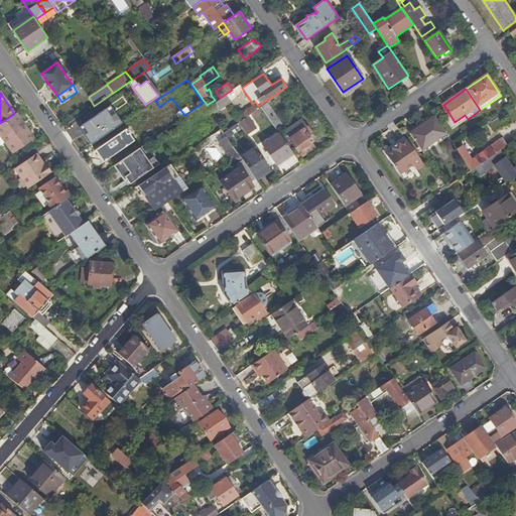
[(221,98),(215,102),(219,109),(231,101),(226,94),(221,98)]
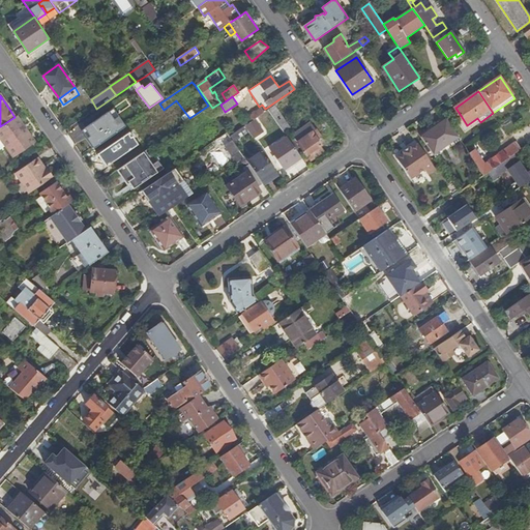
[(268,110),(284,133),(290,127),(275,105),(268,110)]
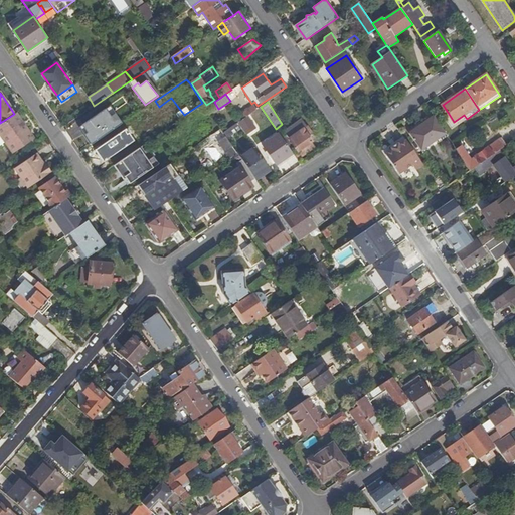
[(241,114),(244,118),(247,116),(258,109),(253,105),(241,114)]
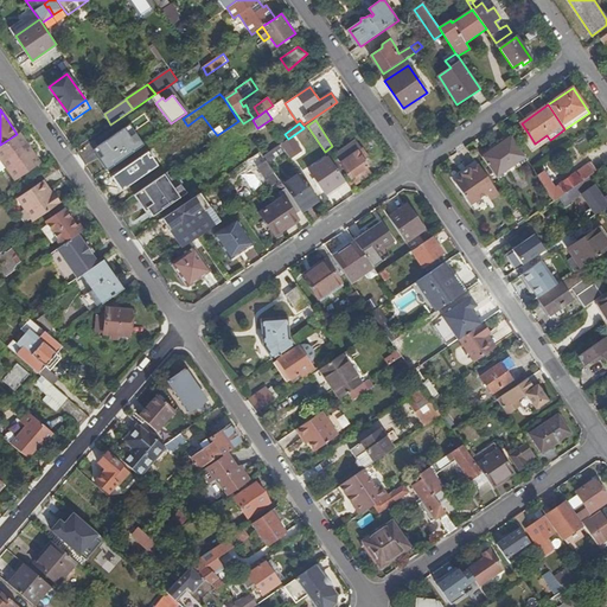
[(0,145),(0,159),(5,167),(14,180),(40,163),(19,132),(17,134),(0,145)]
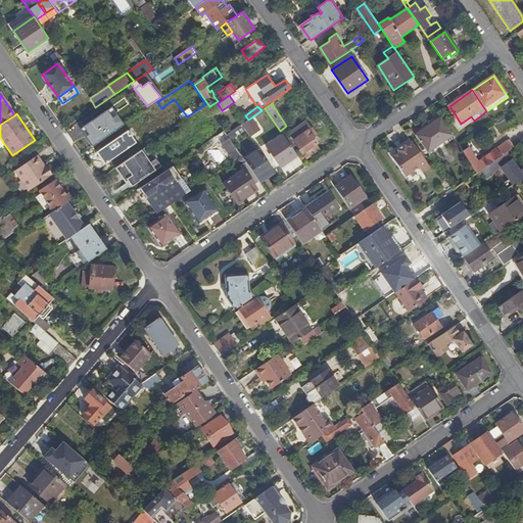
[(425,129),(441,117),(438,114),(422,126),(425,129)]
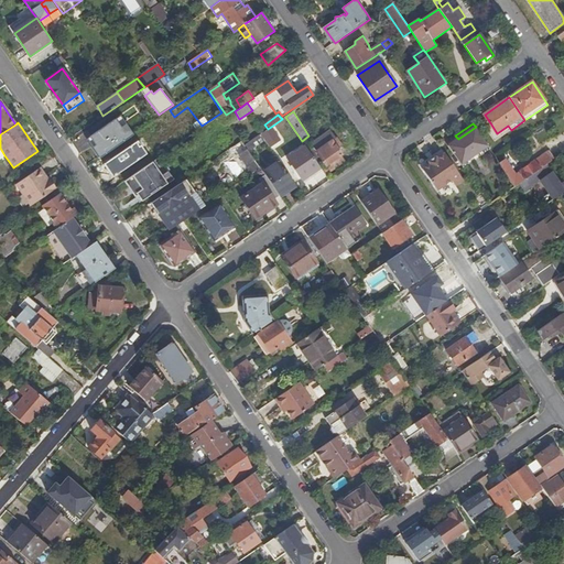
[(496,141),(511,130),(508,126),(497,133),(491,125),(487,128),(496,141)]
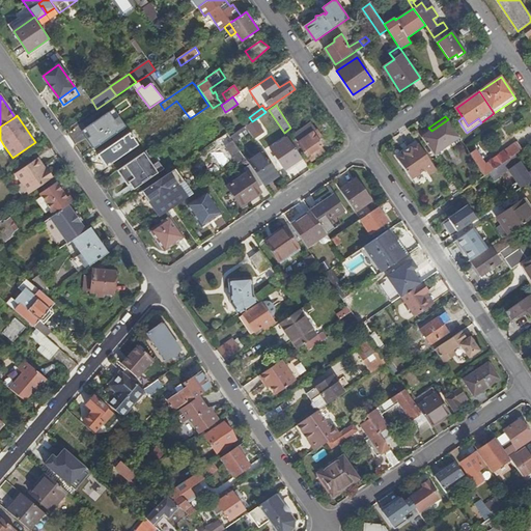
[(252,121),(245,127),(254,139),(263,132),(255,119),(252,121)]
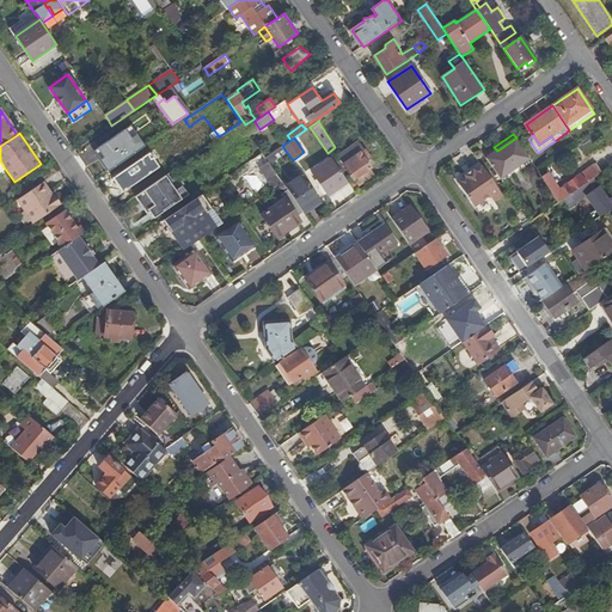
[(530,158),(516,138),(497,151),(487,158),(488,159),(501,178),(530,158)]
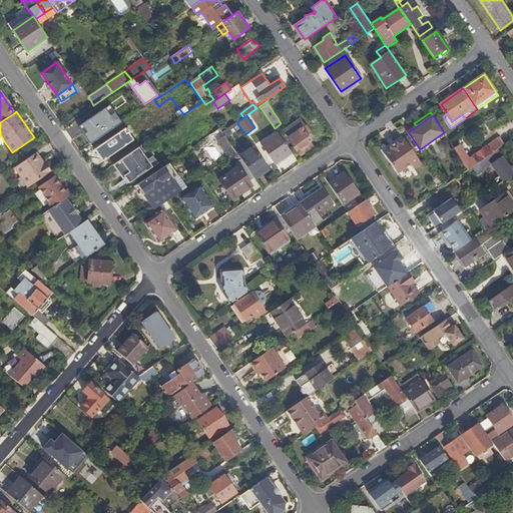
[(314,146),(307,135),(302,128),(306,125),(301,118),(283,130),(297,151),(292,154),(293,155),(296,159),(314,146)]
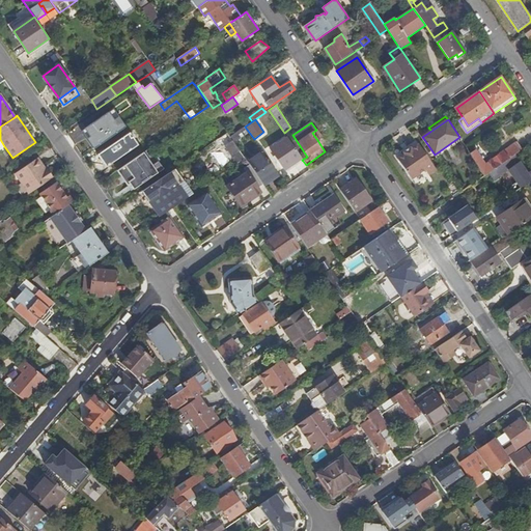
[(129,127),(134,134),(135,133),(137,132),(135,130),(131,123),(128,126),(129,127)]
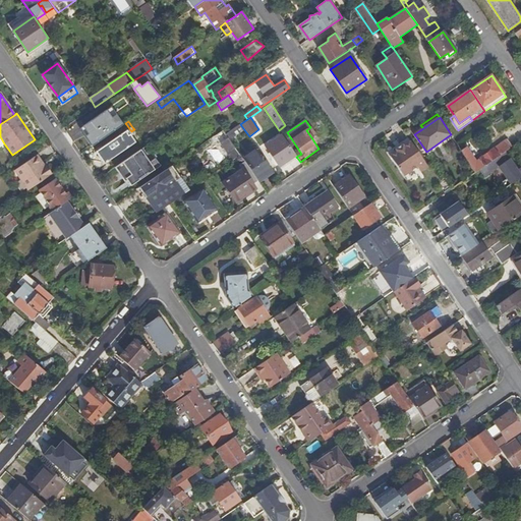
[(132,130),(137,138),(145,133),(141,129),(146,127),(141,121),(132,127),(134,129),(132,130)]
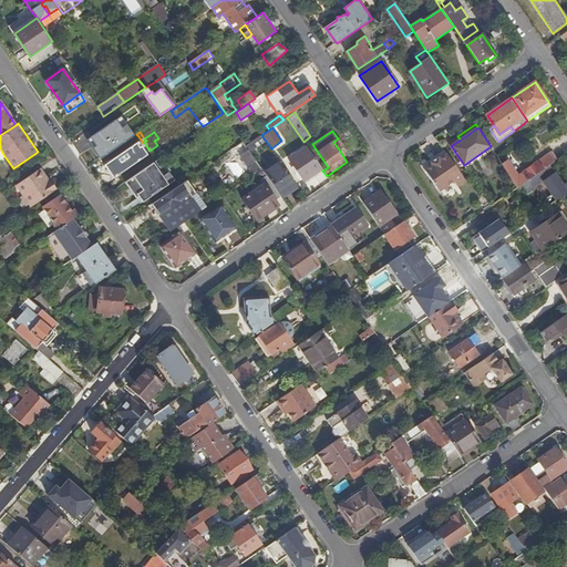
[(143,143),(137,135),(132,138),(137,147),(143,143)]
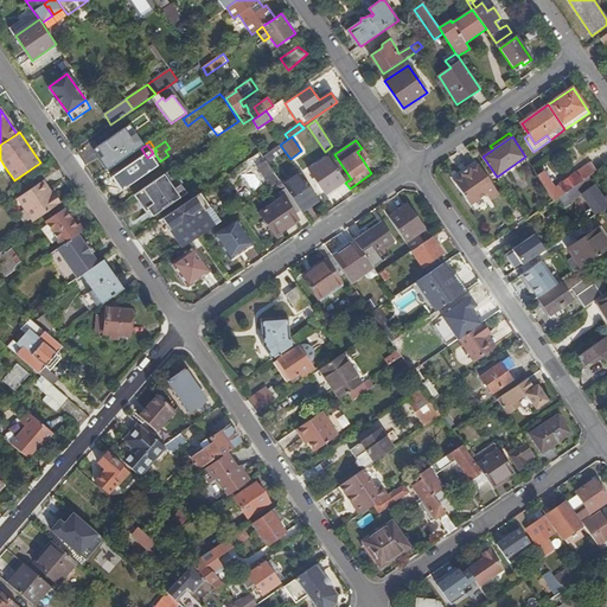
[(357,152),(363,160),(368,158),(362,148),(357,152)]
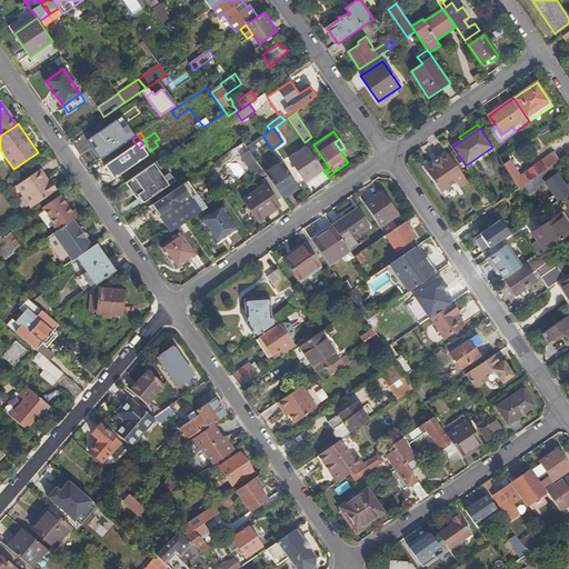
[(143,156),(150,151),(145,142),(143,143),(138,148),(143,156)]
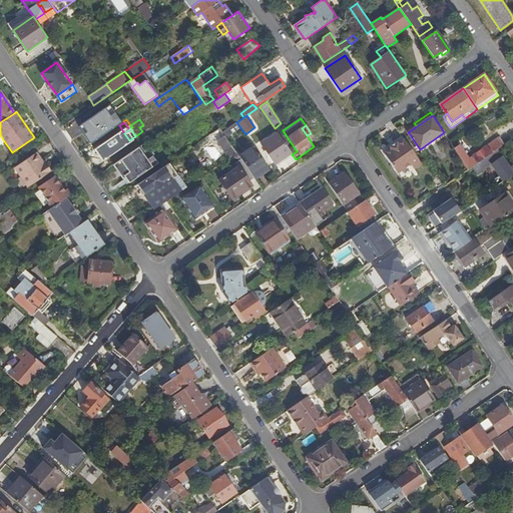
[(282,137),(278,132),(261,144),(275,164),(292,153),(282,137)]
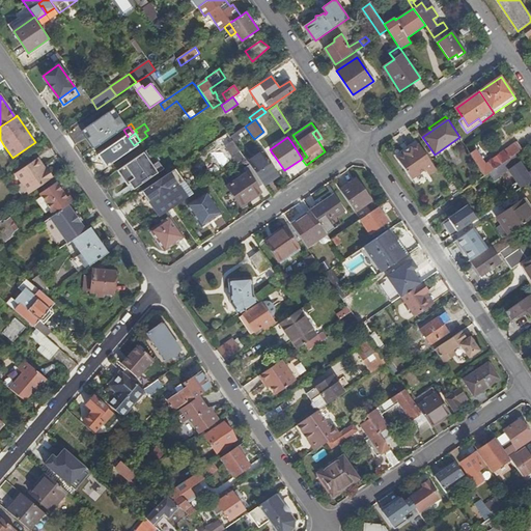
[(90,140),(78,148),(82,155),(94,147),(90,140)]
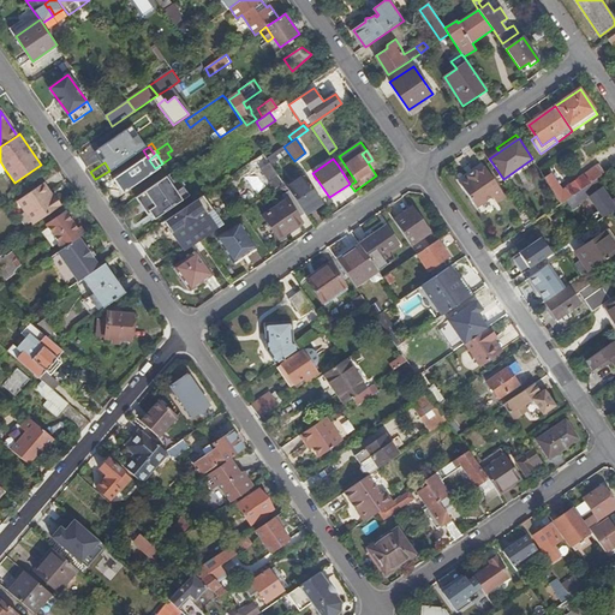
[(275,189),(284,183),(269,162),(261,168),(275,189)]
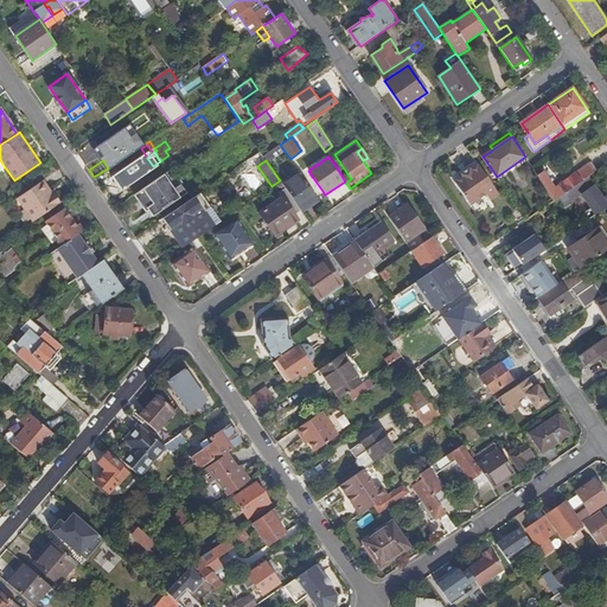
[(490,200),(499,195),(475,161),(452,178),(471,205),(486,195),(490,200)]
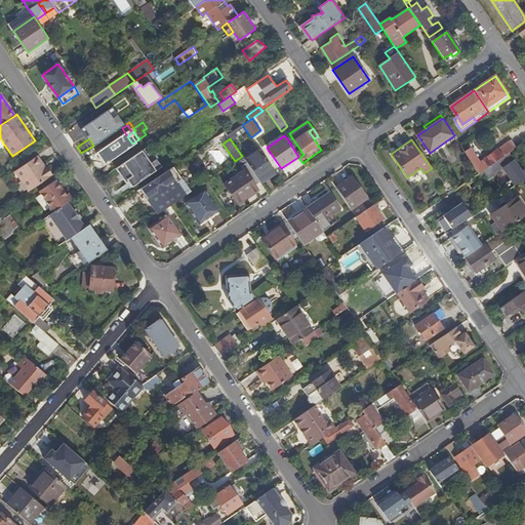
[(479,173),(484,170),(511,152),(516,148),(511,140),(479,163),(477,158),(474,154),(471,149),(466,152),(474,165),(477,169),(479,173)]
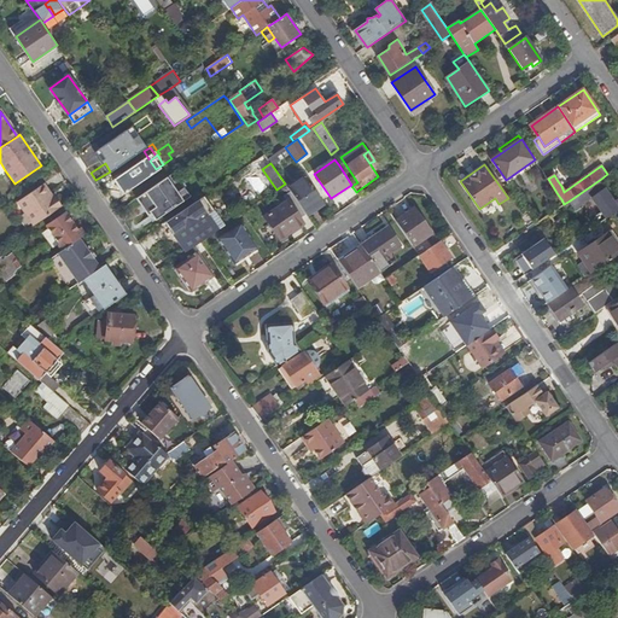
[(175,173),(136,198),(152,222),(191,196),(175,173)]
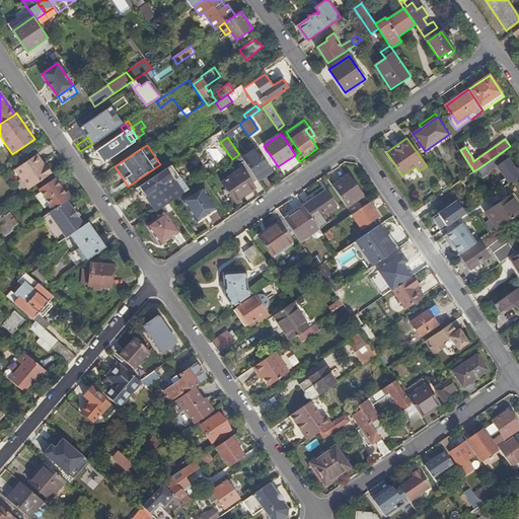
[(242,158),(257,180),(272,170),(262,155),(257,149),(242,158)]
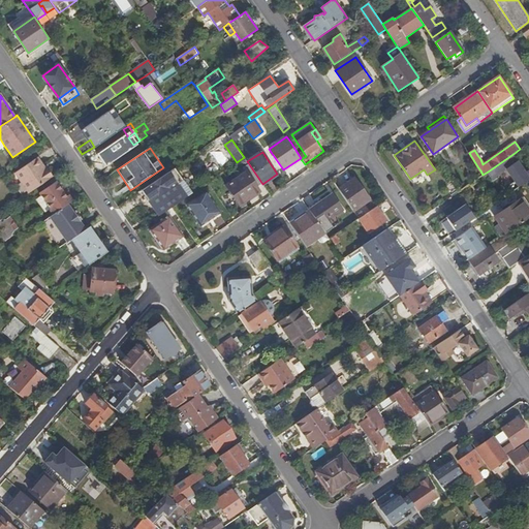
[(528,175),(527,173),(515,153),(488,172),(493,178),(506,168),(515,182),(510,186),(514,191),(528,180),(528,175)]
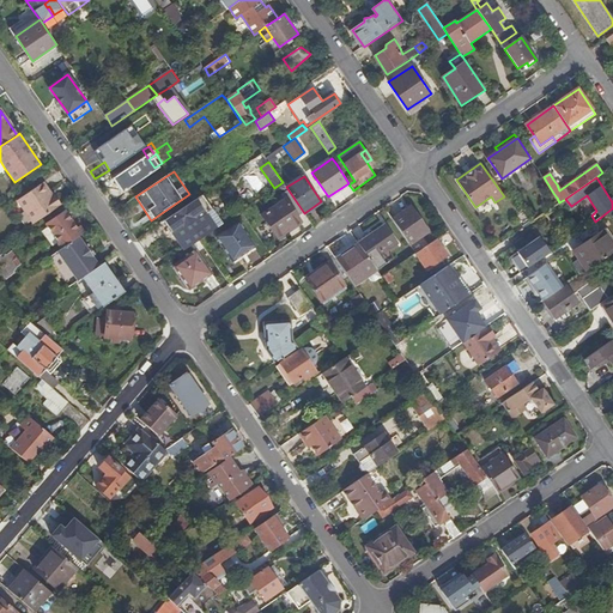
[(42,183),(18,200),(34,223),(58,206),(59,206),(42,183)]
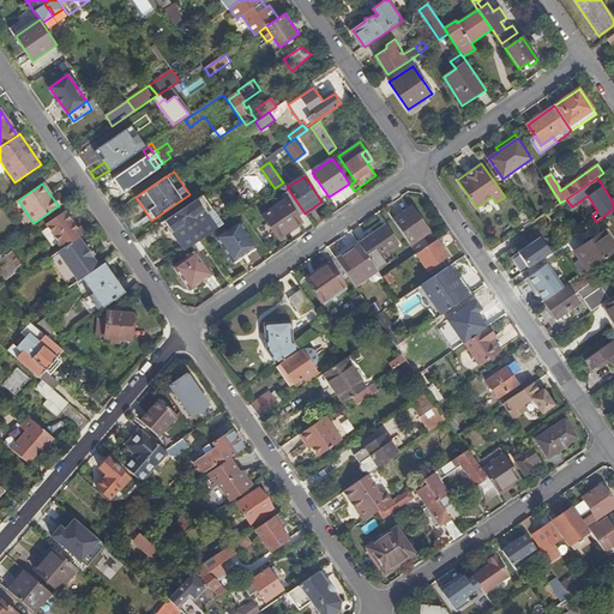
[(349,184),(329,197),(331,200),(350,186),(349,185),(349,184)]
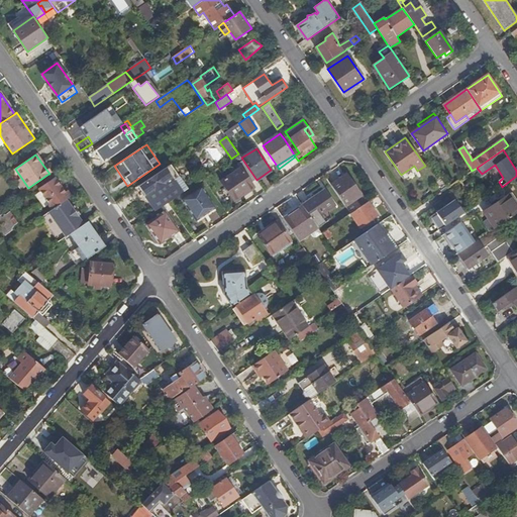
[(138,186),(145,196),(149,193),(160,208),(169,202),(182,193),(165,168),(161,171),(150,177),(138,186)]
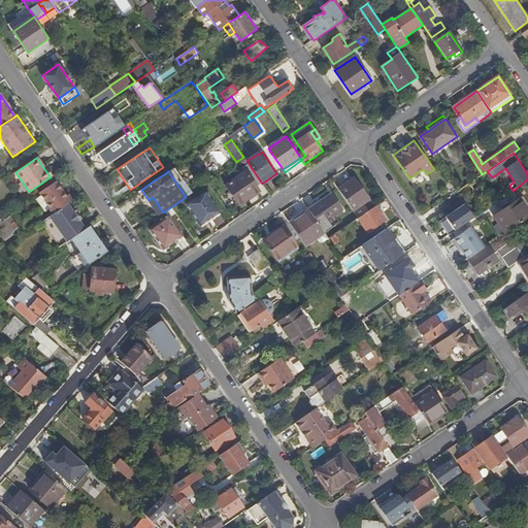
[(245,171),(225,185),(238,204),(259,190),(245,171)]
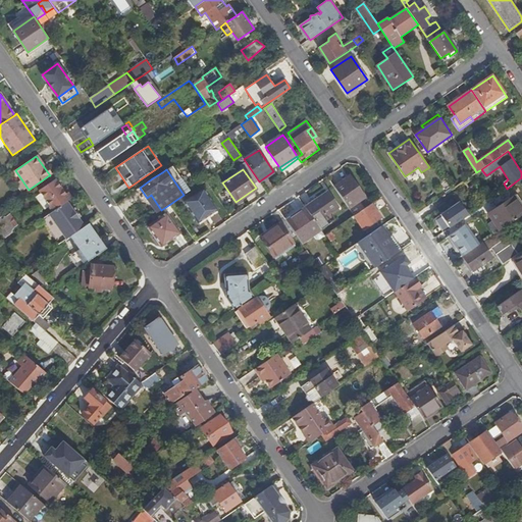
[(350,176),(334,188),(349,208),(364,198),(350,176)]
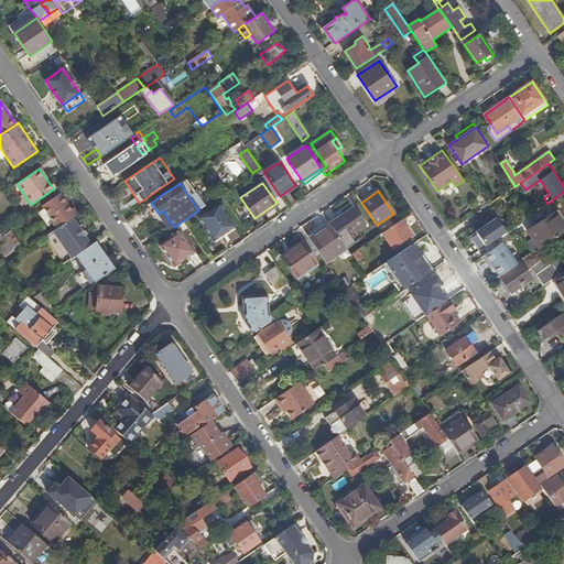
[(55,224),(62,218),(72,212),(60,194),(43,206),(55,224)]
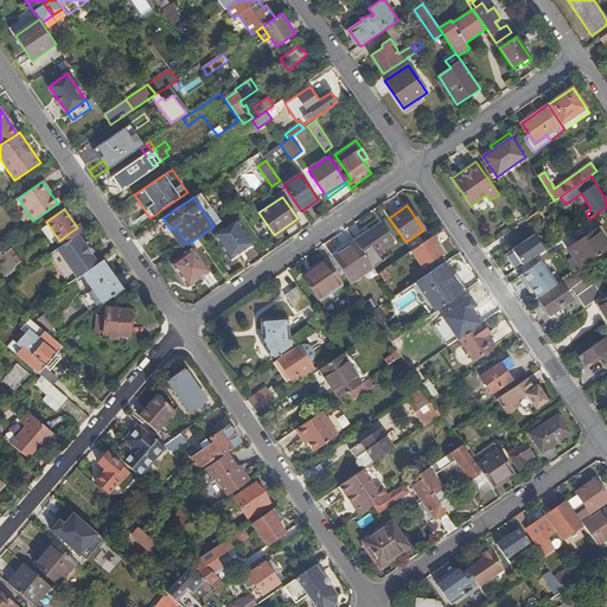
[(215,235),(230,257),(253,243),(236,219),(215,235)]
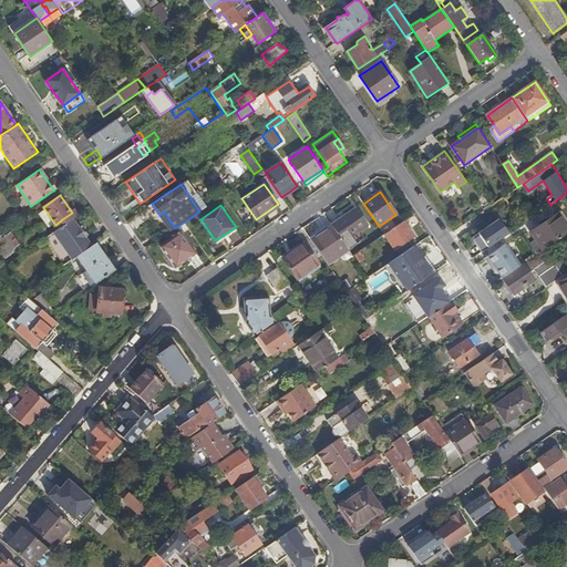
[(356,208),(331,225),(343,241),(367,225),(356,208)]
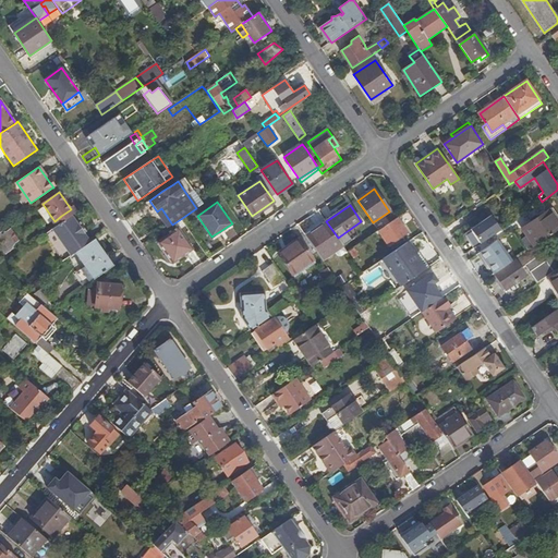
[(161,208),(157,211),(168,228),(172,225),(161,208)]
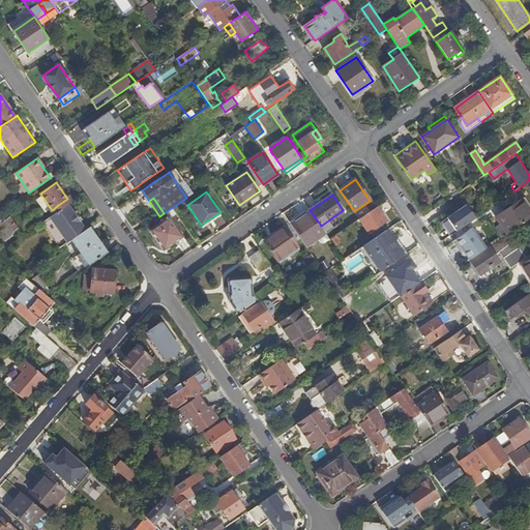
[(465,199),(438,216),(450,235),(478,216),(465,199)]
